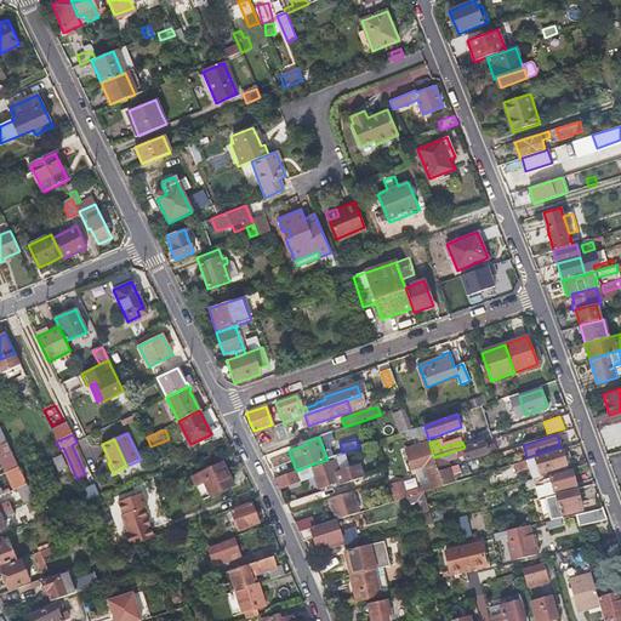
[(457,459),(461,456),(466,455),(467,460),(497,450),(495,444),(486,448),(484,442),(465,448),(434,457),(438,473),(449,469),(445,460),(456,456),(457,459)]
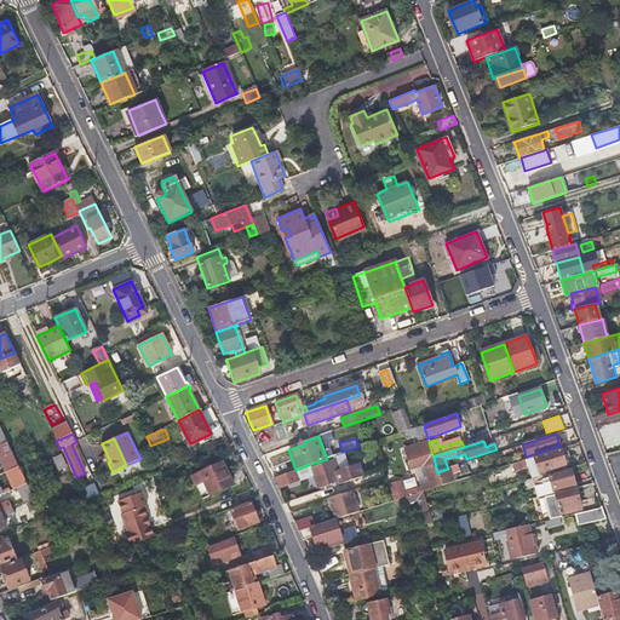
[(6,474),(19,469),(7,442),(0,445),(0,460),(6,474)]
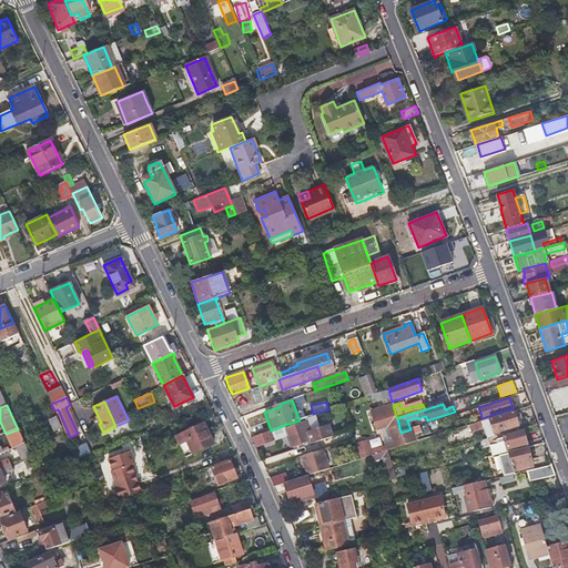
[(375,423),(396,416),(393,405),(372,413),(375,423)]
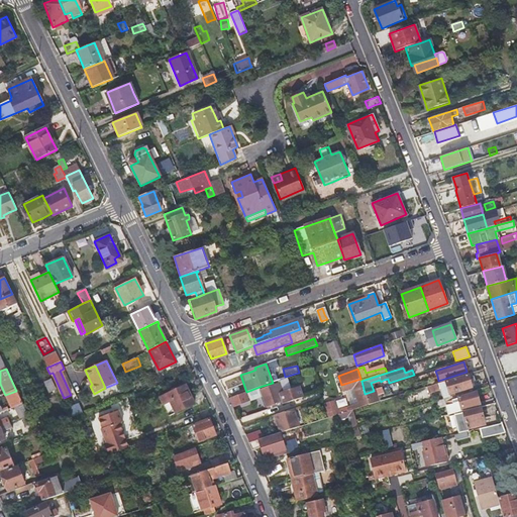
[(298,374),(280,380),(282,386),(300,380),(298,374)]
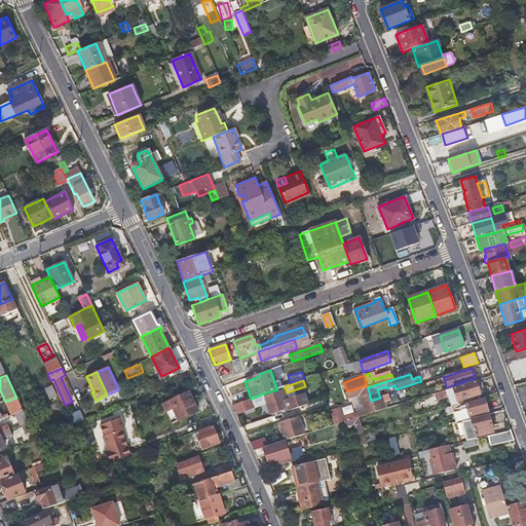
[(454,387),(457,393),(459,401),(480,395),(475,381),(454,387)]
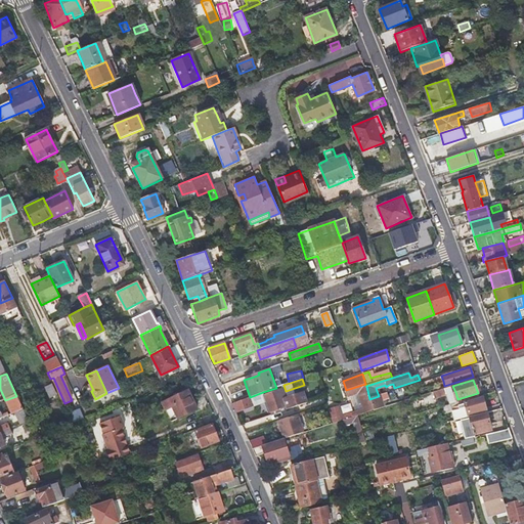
[(53,384),(46,386),(50,398),(58,395),(53,384)]
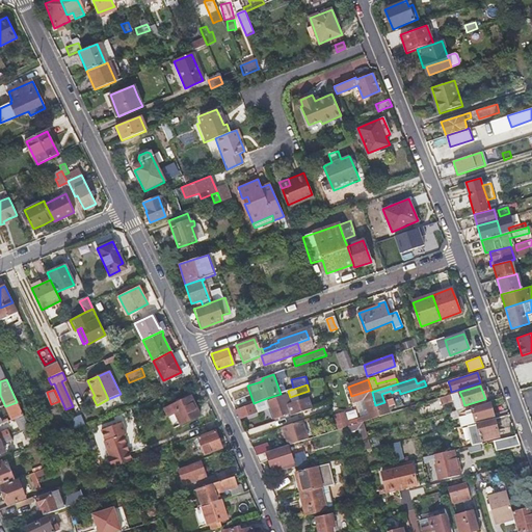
[(375,405),(372,392),(371,390),(351,396),(353,403),(364,400),(369,416),(370,420),(379,417),(375,405)]
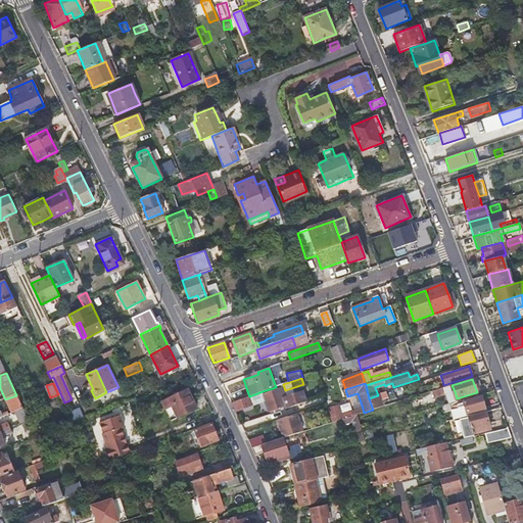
[(446,387),(442,388),(438,389),(440,396),(448,393),(446,387)]
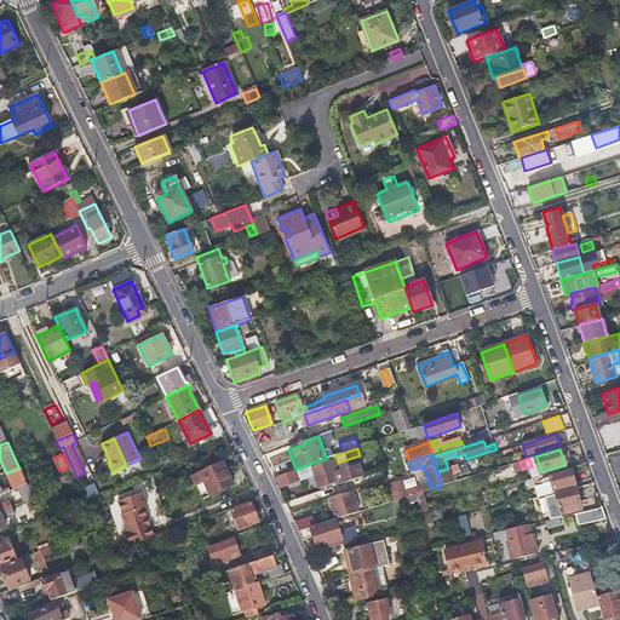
[(231,483),(227,472),(222,461),(200,471),(210,493),(231,483)]
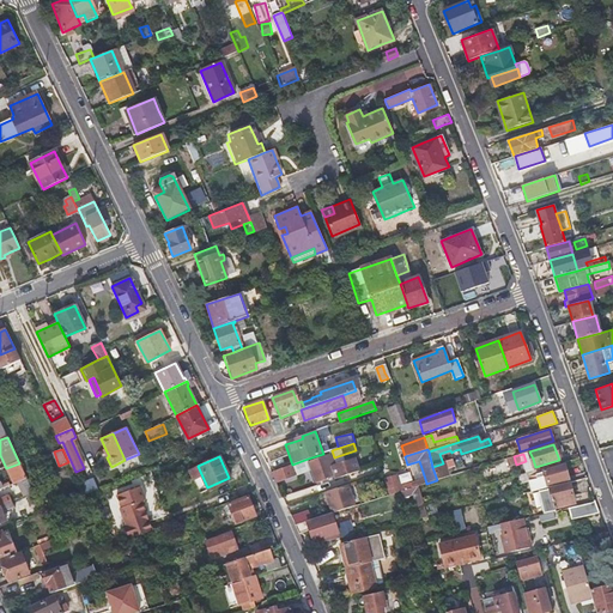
[(316,481),(325,479),(333,477),(335,479),(359,472),(354,459),(341,463),(344,469),(333,474),(326,456),(310,462),(316,481)]
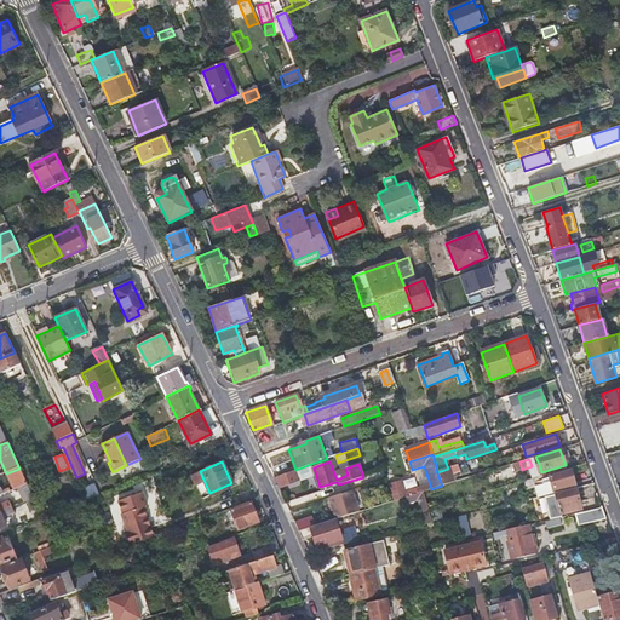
[(454,482),(464,480),(474,476),(469,461),(459,465),(460,472),(452,475),(454,482)]
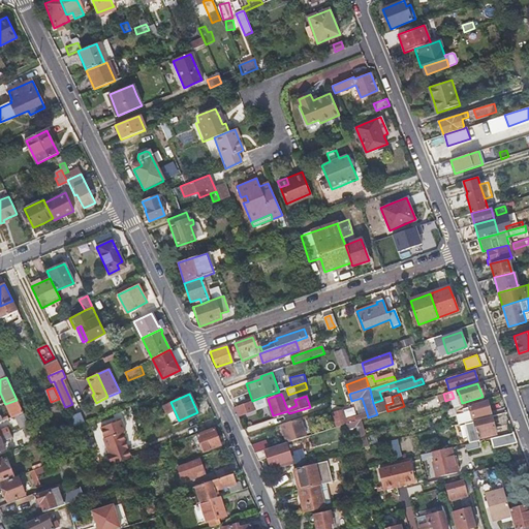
[(443,394),(414,403),(418,414),(446,405),(445,401),(443,394)]
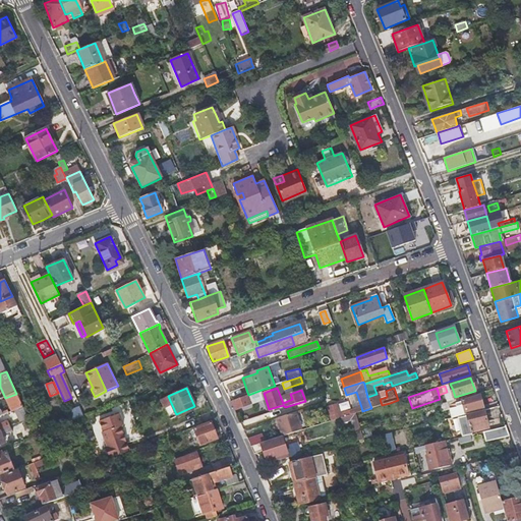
[(22,407),(16,394),(5,398),(12,411),(15,410),(22,407)]
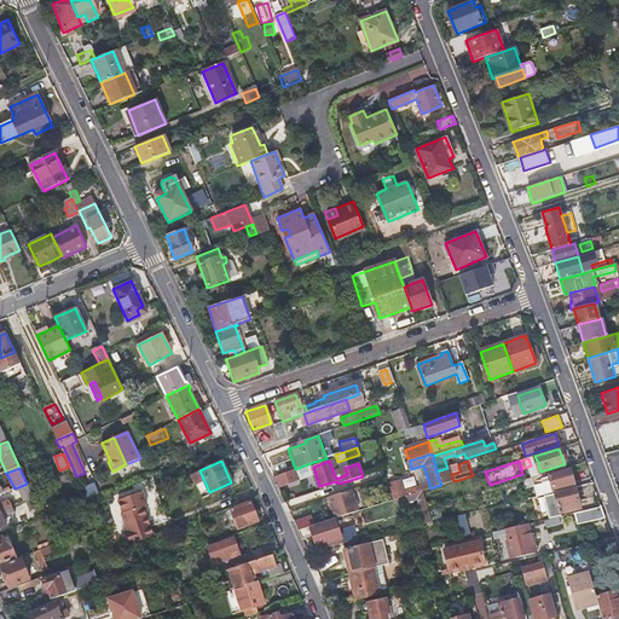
[(543,479),(544,480),(544,482),(536,485),(538,496),(544,495),(555,492),(576,486),(571,468),(550,474),(550,476),(543,479)]
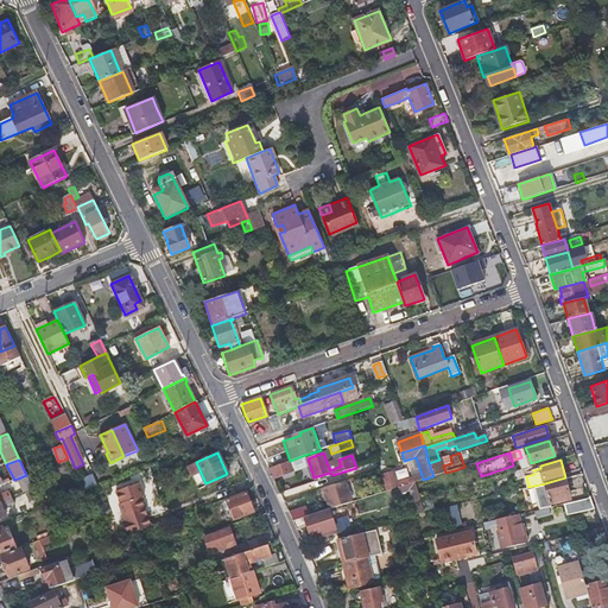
[(166,468),(164,461),(149,467),(151,474),(166,468)]
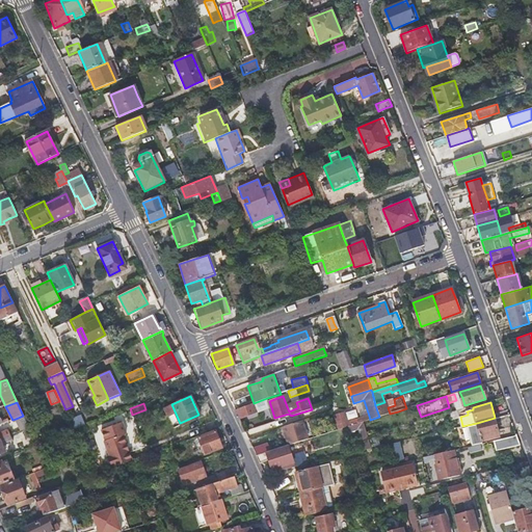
[(180,423),(171,404),(164,407),(173,427),(180,423)]
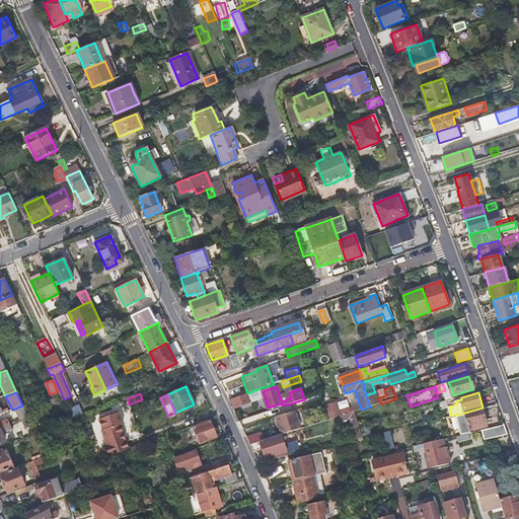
[(67,408),(73,404),(70,399),(64,401),(67,408)]
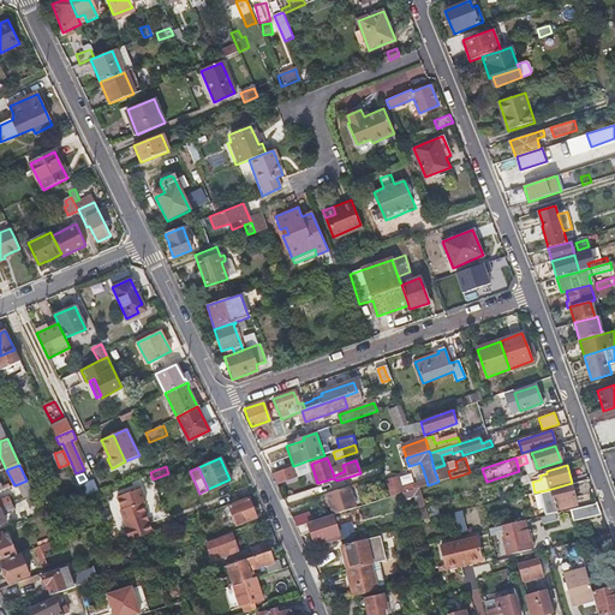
[(515,483),(515,485),(515,487),(524,484),(524,481),(531,478),(530,473),(503,481),(505,487),(515,483)]
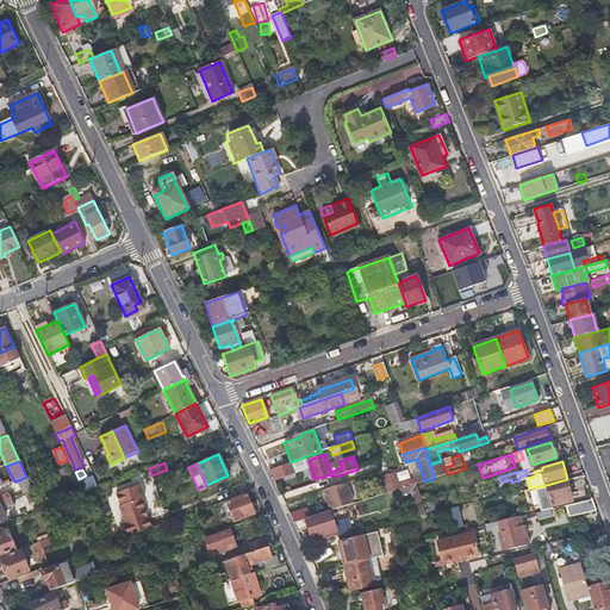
[(33,490),(26,477),(18,480),(24,493),(26,493),(33,490)]
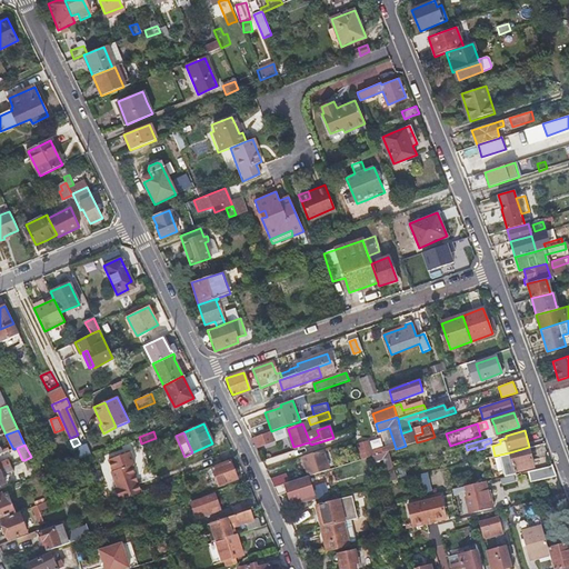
[(76,447),(78,458),(91,455),(89,445),(76,447)]
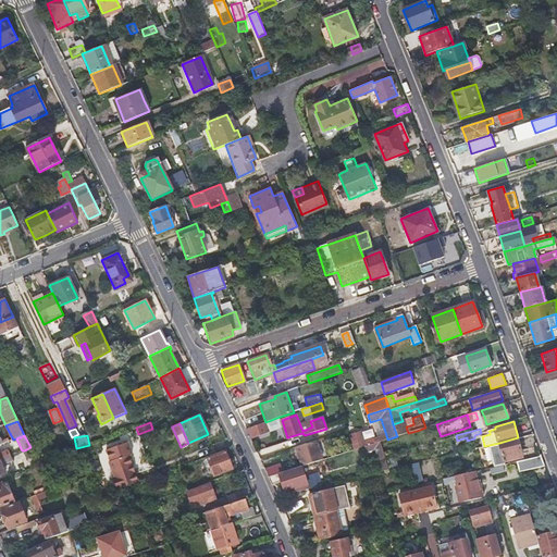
[(374,438),(375,444),(380,442),(387,440),(386,435),(374,438)]
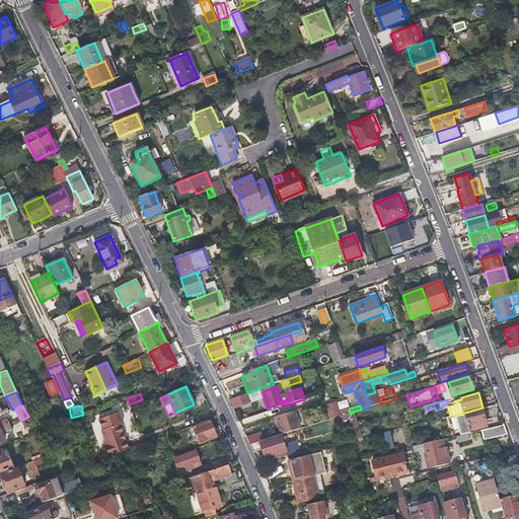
[(0,424),(0,415),(2,415),(0,410),(0,442),(4,440),(1,434),(11,430),(6,421),(0,424)]
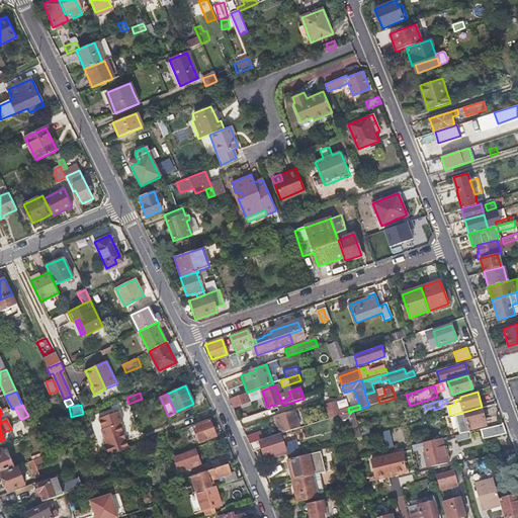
[(465,417),(466,423),(468,429),(486,425),(482,409),(464,413),(465,417)]
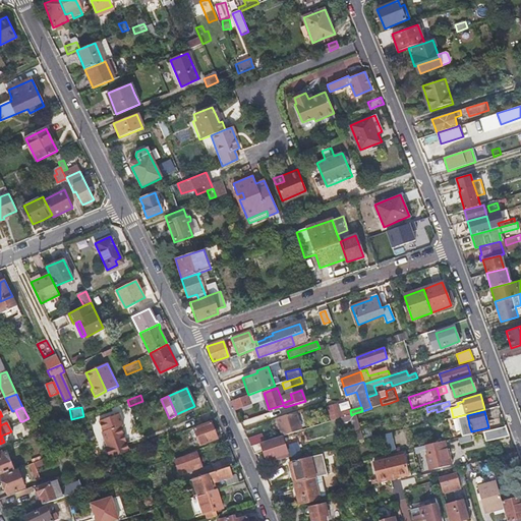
[(276,418),(282,437),(302,429),(296,412),(276,418)]
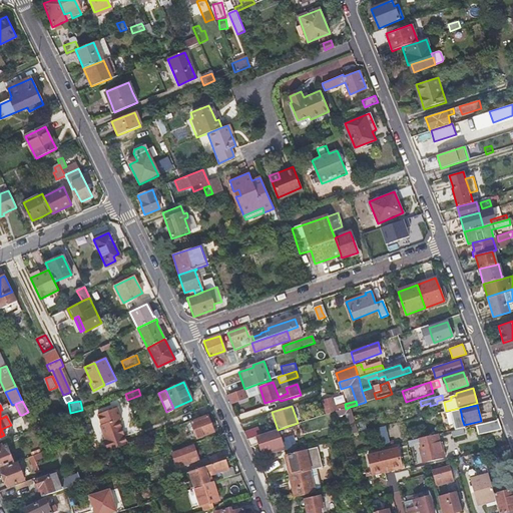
[(103,441),(107,452),(115,449),(128,444),(118,419),(121,418),(117,407),(97,415),(101,426),(100,426),(105,440),(103,441)]
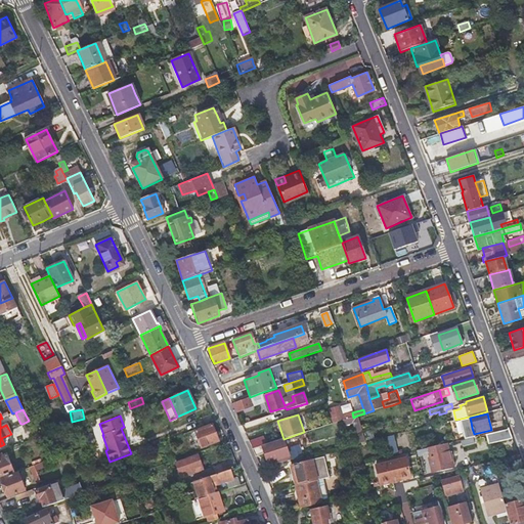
[(358,438),(363,437),(357,416),(353,418),(342,421),(345,430),(355,428),(358,438)]
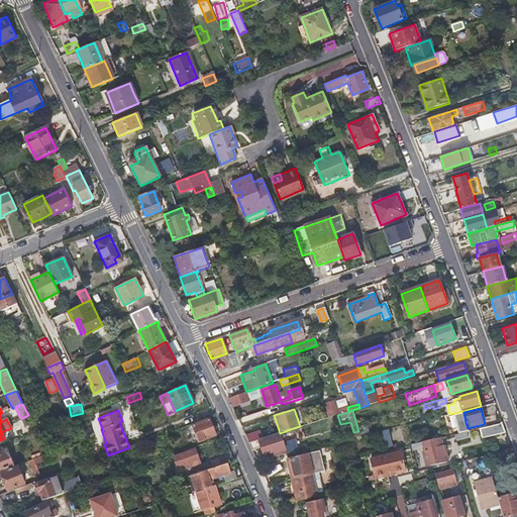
[(31,424),(28,415),(22,418),(26,426),(31,424)]
